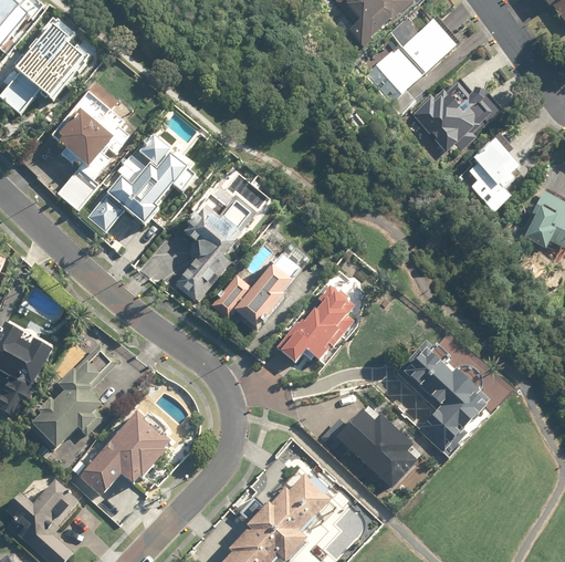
[(0,47),(29,14),(21,8),(24,2),(22,0),(0,0),(0,47)]
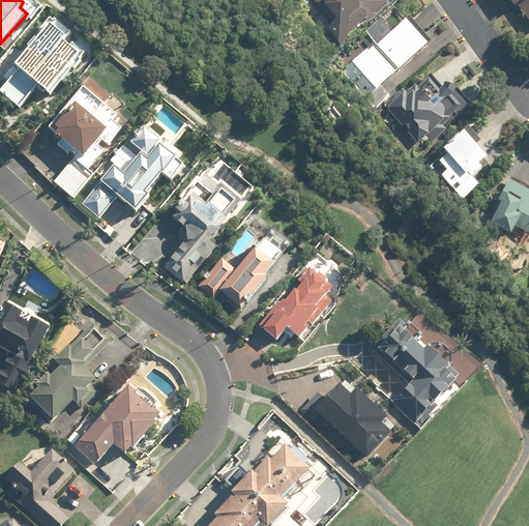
[(317,0),(316,1),(331,18),(327,22),(344,39),(387,0),(317,0)]
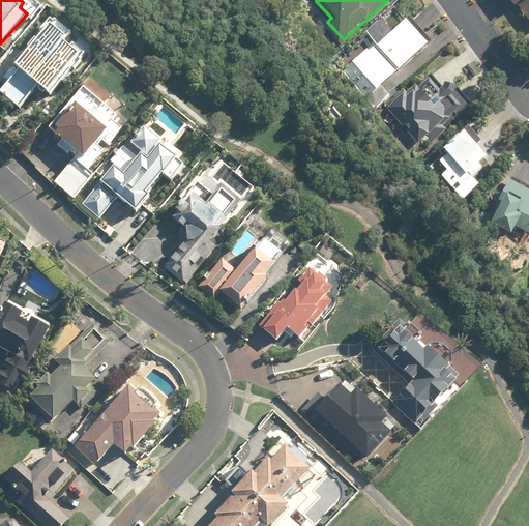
[(510,0),(520,11),(522,9),(528,19),(528,0),(510,0)]
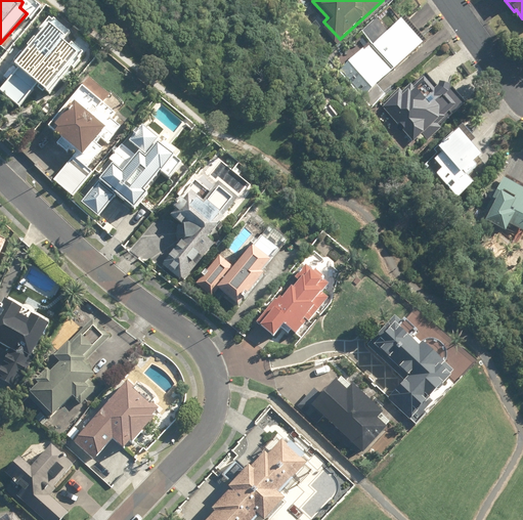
[(387,29),(377,16),(362,29),(371,38),(339,66),(374,104),(386,93),(376,82),(427,38),(404,12),(387,29)]
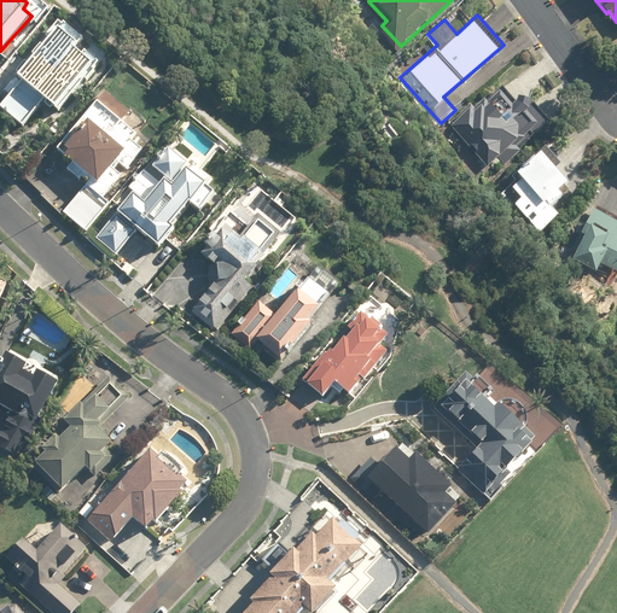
[(21,81),(0,105),(0,106),(23,126),(44,100),(54,110),(92,65),(73,50),(76,45),(57,29),(17,77),(21,81)]
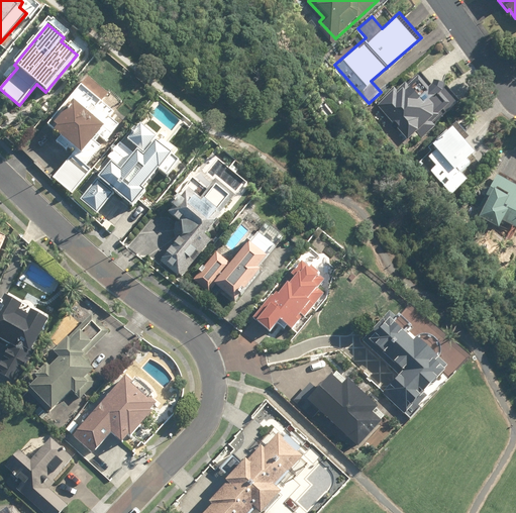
[(387,94),(375,106),(408,139),(445,102),(436,93),(442,88),(433,78),(431,80),(421,70),(406,84),(404,81),(397,88),(394,84),(385,93),(387,94)]
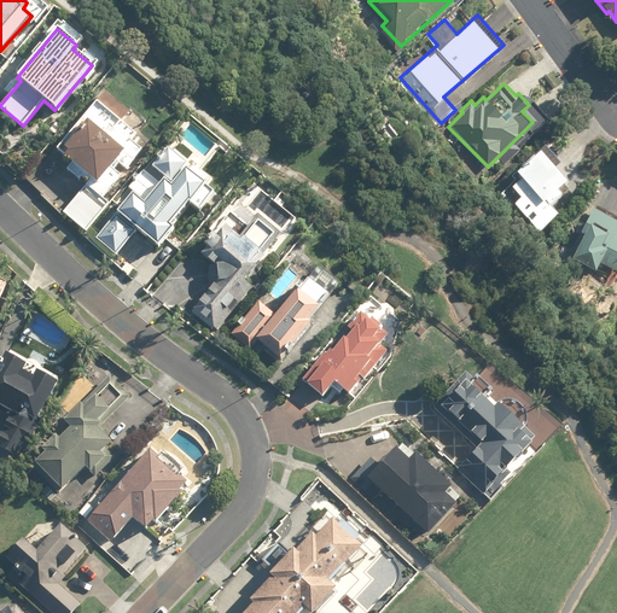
[(67,167),(81,179),(85,174),(105,192),(121,174),(114,168),(120,161),(126,167),(144,146),(133,136),(145,121),(106,88),(54,149),(70,162),(67,167)]
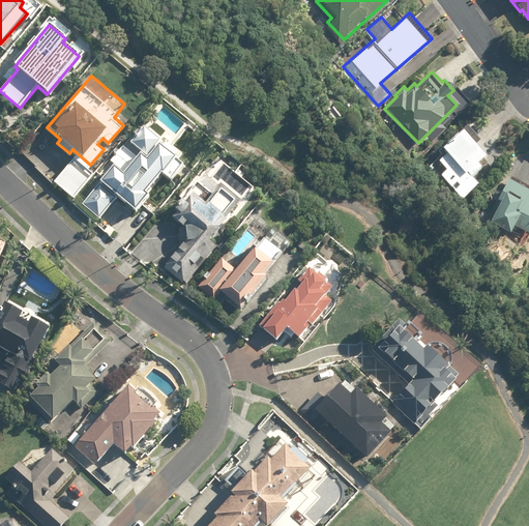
[(431,164),(458,194),(473,180),(470,176),(480,167),(477,164),(485,156),(475,145),(480,140),(466,124),(437,150),(441,154),(431,164)]
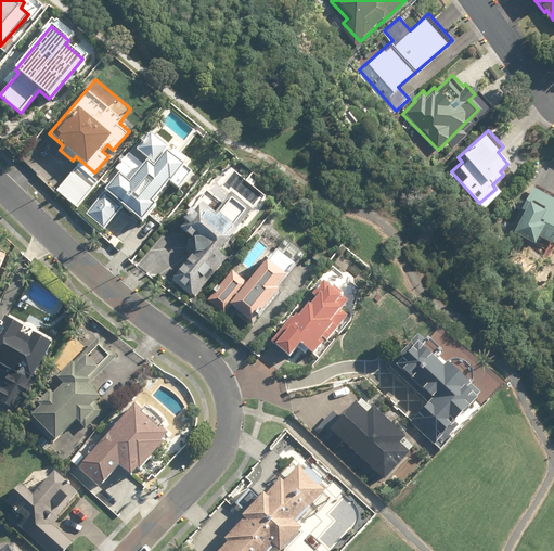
[(132,151),(130,149),(115,166),(121,171),(86,212),(104,228),(123,206),(141,222),(157,204),(154,201),(171,181),(179,189),(194,171),(183,163),(188,158),(174,146),(171,149),(151,131),(132,151)]
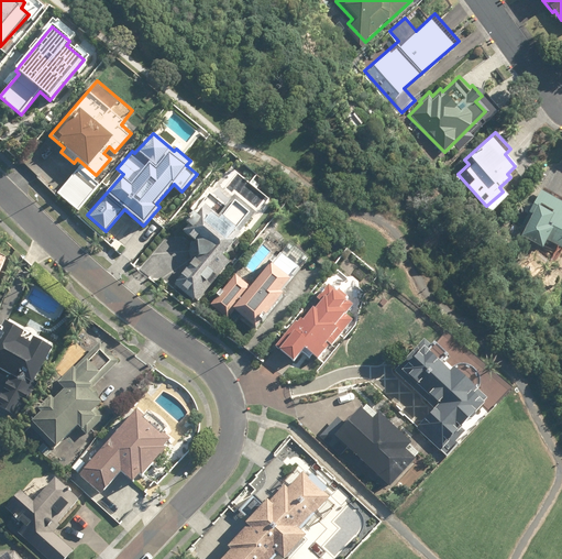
[(95,189),(75,172),(57,192),(78,209),(95,189)]
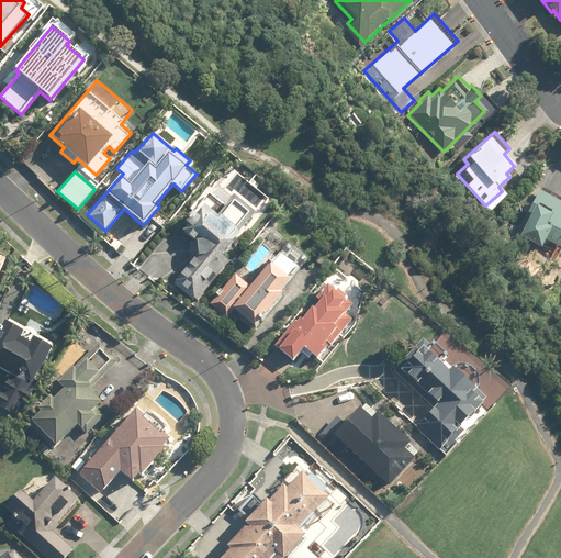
[(256,211),(214,180),(179,229),(186,234),(159,269),(200,299),(229,259),(223,255),(256,211)]
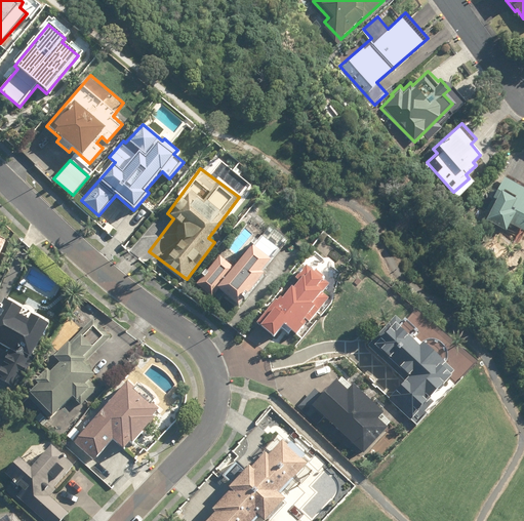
[(523,186),(502,175),(487,204),(493,207),(487,219),(506,229),(510,222),(523,228),(523,186)]
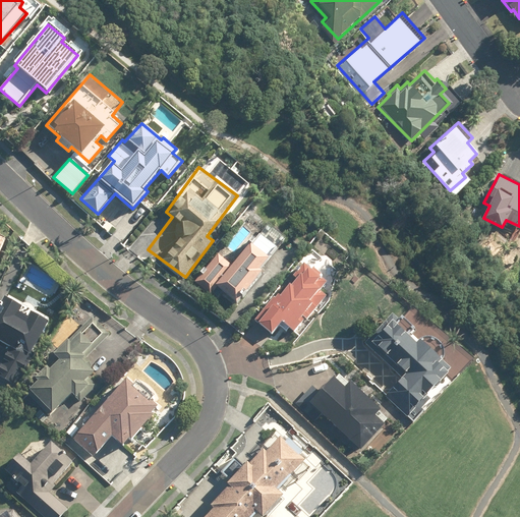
[(216,286),(237,303),(263,272),(258,268),(268,257),(249,242),(232,263),(218,251),(194,280),(211,293),(216,286)]
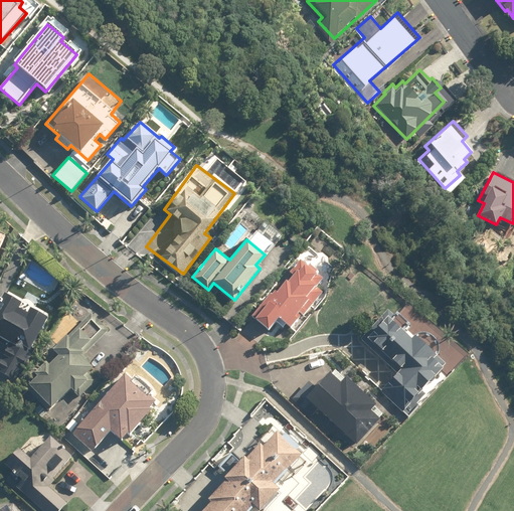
[(277,319),(290,329),(299,317),(296,315),(309,299),(306,297),(315,285),(310,281),(318,271),(301,258),(290,272),(293,274),(287,282),(284,280),(275,293),(271,290),(251,316),(269,329),(277,319)]
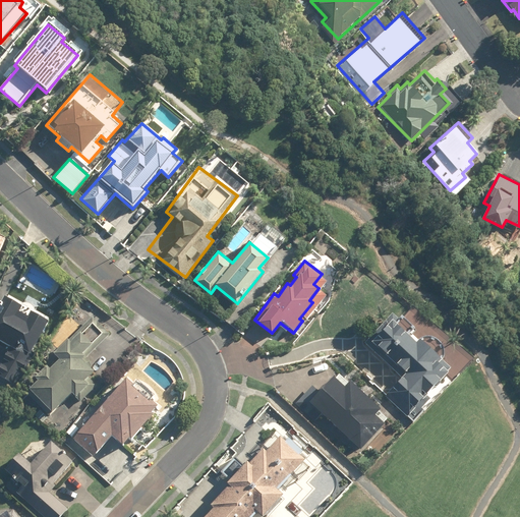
[(3,296),(0,302),(0,340),(8,345),(0,362),(0,378),(15,386),(47,318),(3,296)]
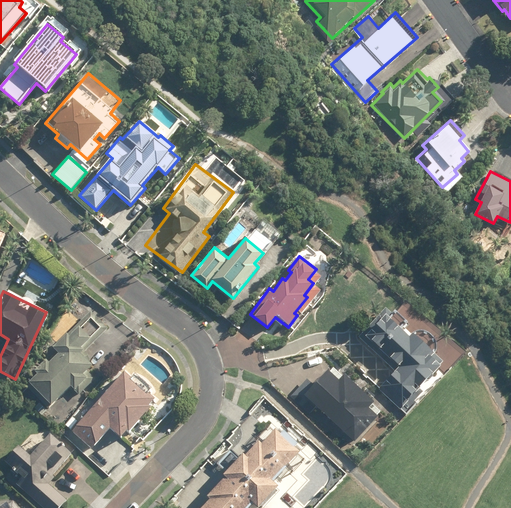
[(414,330),(413,331),(406,324),(410,320),(397,307),(393,311),(385,304),(358,333),(395,368),(379,385),(402,408),(446,362),(435,352),(435,350),(436,349),(436,348),(436,347),(436,346),(436,345),(436,344),(436,343),(436,341),(436,340),(435,339),(435,338),(434,337),(434,336),(433,335),(433,334),(432,334),(431,333),(430,332),(429,331),(428,331),(427,330),(426,330),(425,330),(424,329),(423,329),(422,329),(420,329),(419,329),(418,329),(417,329),(416,329),(415,330),(414,330)]
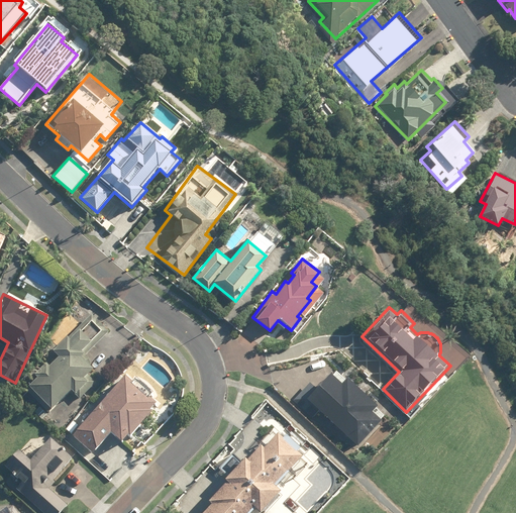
[(39,374),(26,386),(49,410),(71,390),(74,394),(88,381),(84,377),(93,369),(81,355),(85,352),(81,348),(102,329),(89,314),(50,349),(58,356),(53,362),(49,358),(36,371),(39,374)]
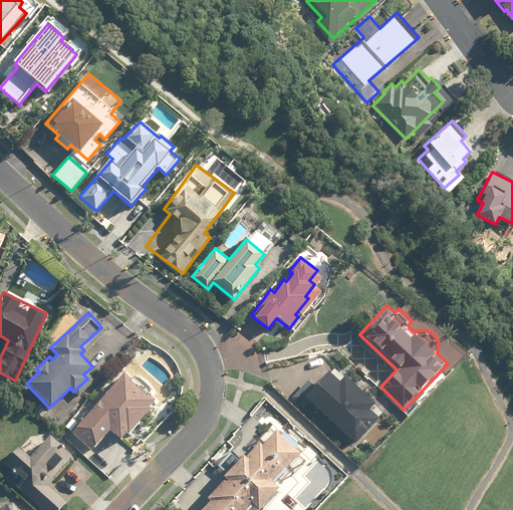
[(338,379),(327,370),(315,384),(308,377),(292,396),(311,413),(316,408),(355,442),(382,411),(342,374),(338,379)]
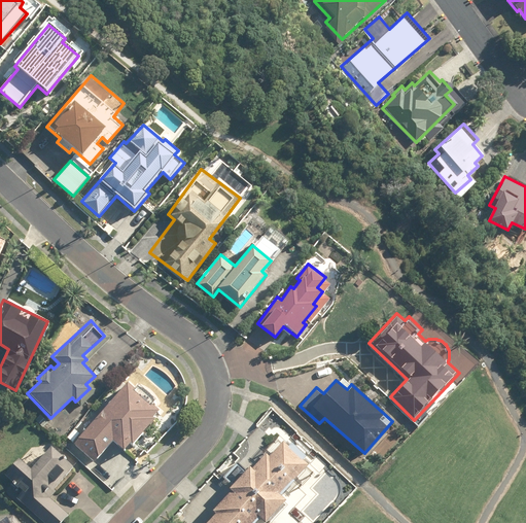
[(158,397),(139,381),(133,388),(126,382),(82,431),(78,428),(71,437),(97,459),(112,442),(124,452),(160,412),(151,405),(158,397)]
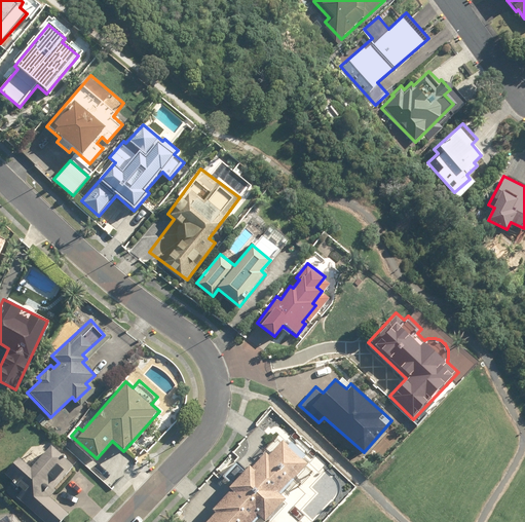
[(22,455),(32,465),(21,476),(14,482),(12,480),(8,485),(45,521),(59,521),(70,511),(51,493),(58,487),(54,484),(75,462),(52,440),(48,443),(43,439),(40,442),(34,442),(22,455)]
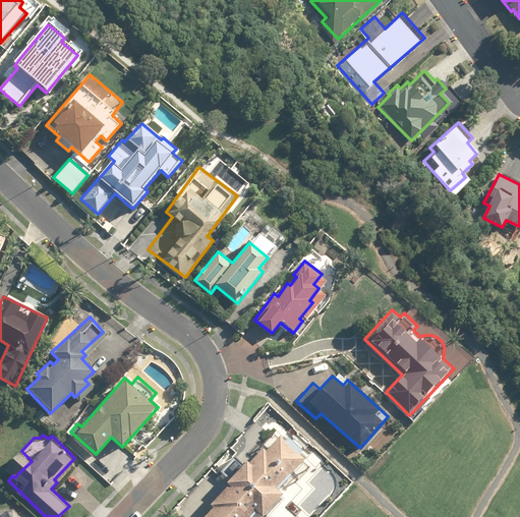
[(251,516),(256,512),(261,516),(284,494),(277,486),(303,461),(279,436),(249,464),(246,461),(225,481),(228,485),(209,505),(213,509),(204,516),(251,516)]
